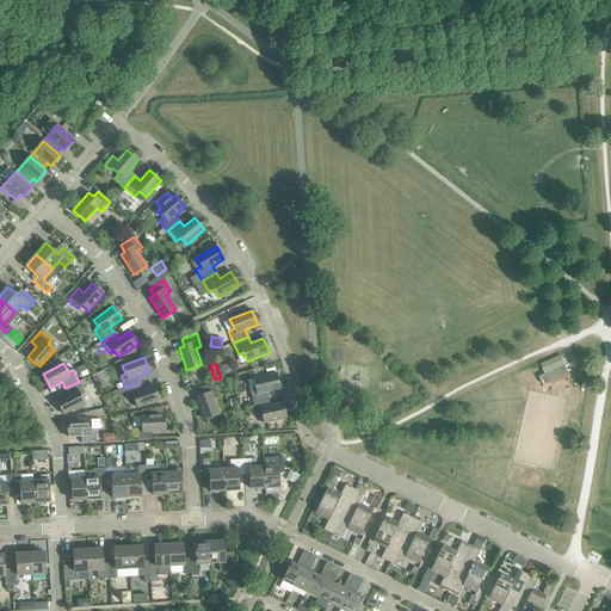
[(228,363),(221,366),(224,375),(232,371),(228,363)]
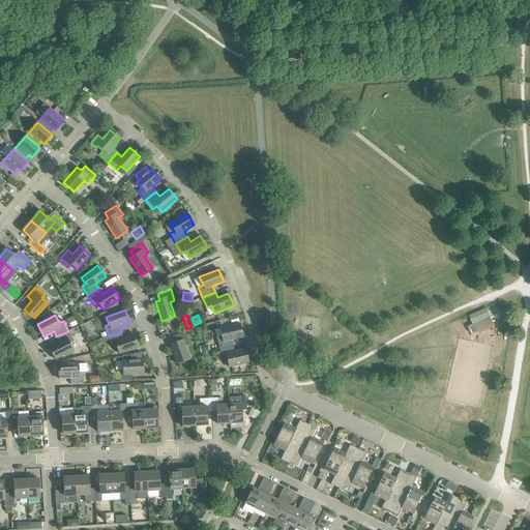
[(216,337),(219,349),(233,346),(231,340),(242,337),(239,324),(219,328),(222,336),(216,337)]
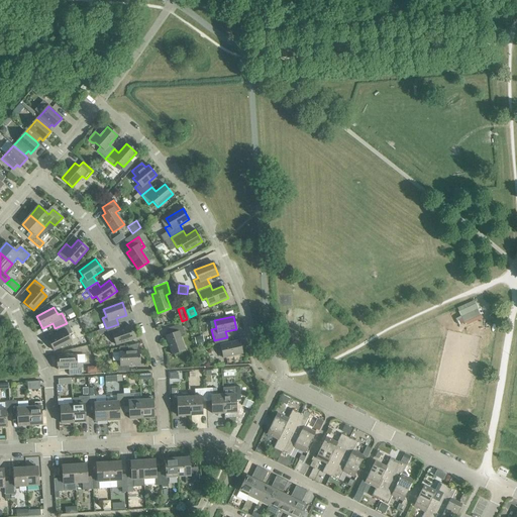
[(189,321),(183,323),(185,329),(191,327),(189,321)]
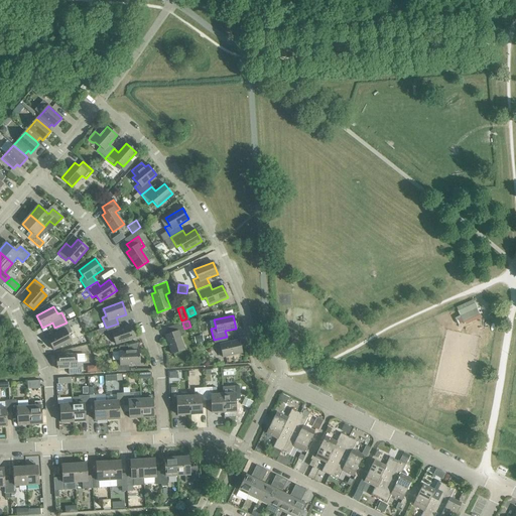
[(67,323),(54,328),(57,333),(47,339),(53,350),(72,342),(68,334),(72,332),(67,323)]
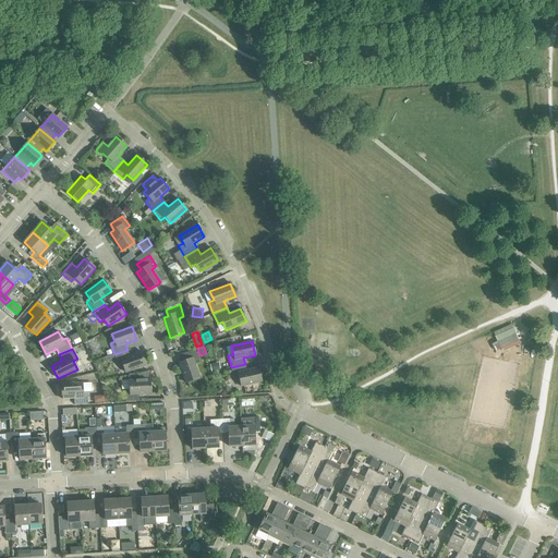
[(128,350),(114,354),(118,366),(122,364),(125,373),(145,366),(141,352),(130,356),(128,350)]
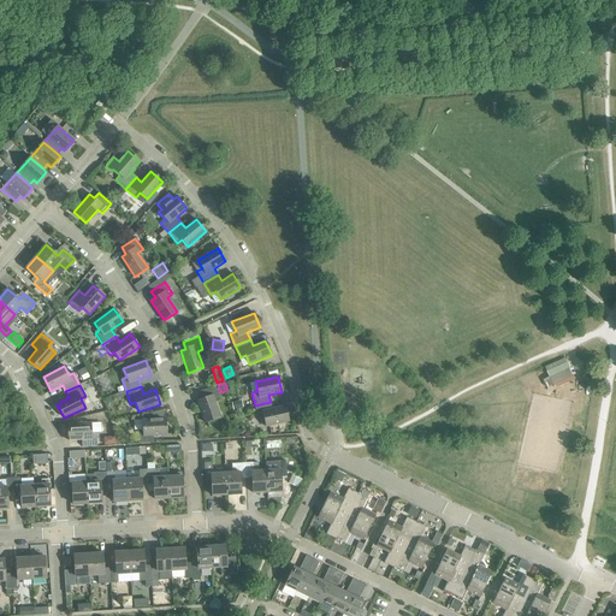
[(220,418),(214,401),(220,400),(215,386),(200,391),(202,398),(197,401),(205,424),(220,418)]
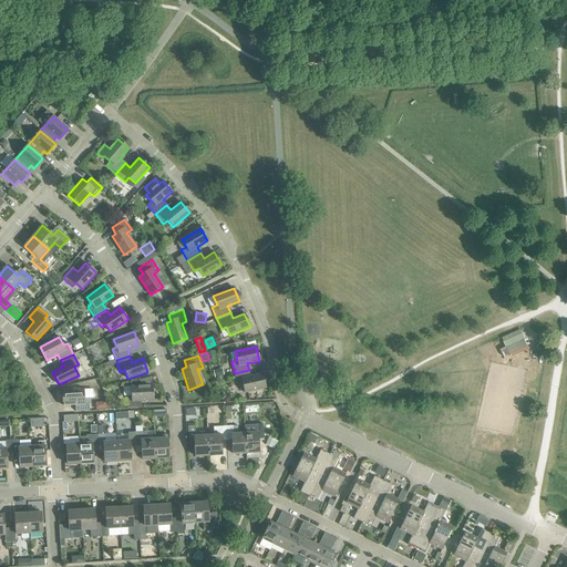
[(222,369),(213,371),(215,378),(224,375),(222,369)]
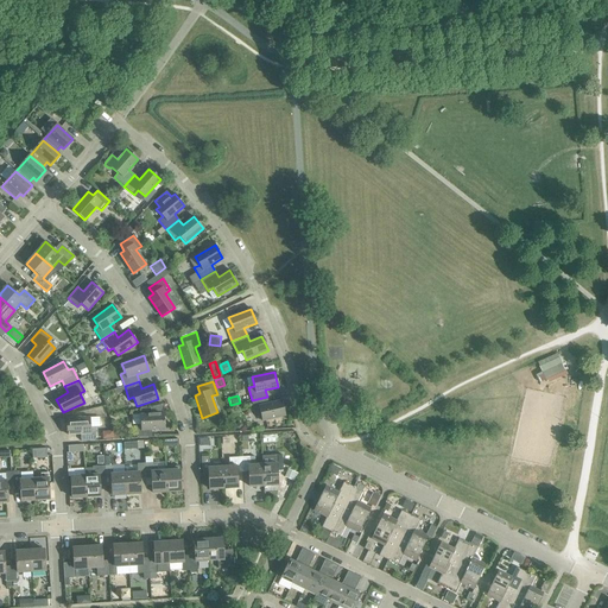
[(267,397),(252,400),(254,413),(260,412),(263,422),(285,416),(282,400),(268,404),(267,397)]
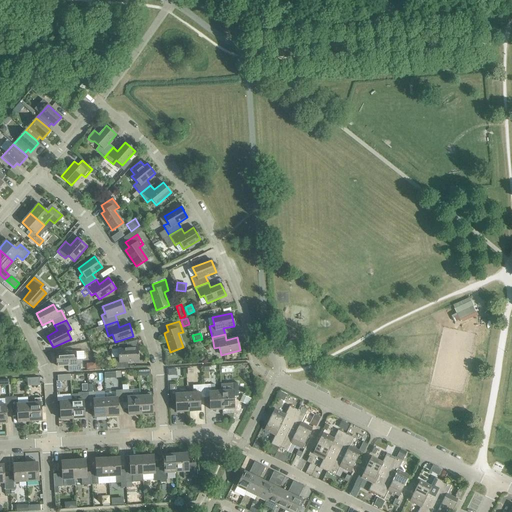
[(127,362),(139,361),(138,348),(125,349),(118,349),(118,357),(114,357),(115,369),(128,368),(127,362)]
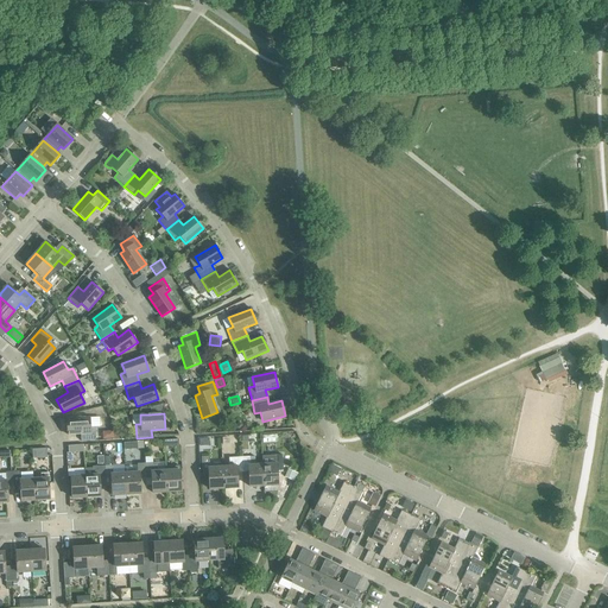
[(99,417),(89,418),(90,428),(95,428),(100,426),(99,417)]
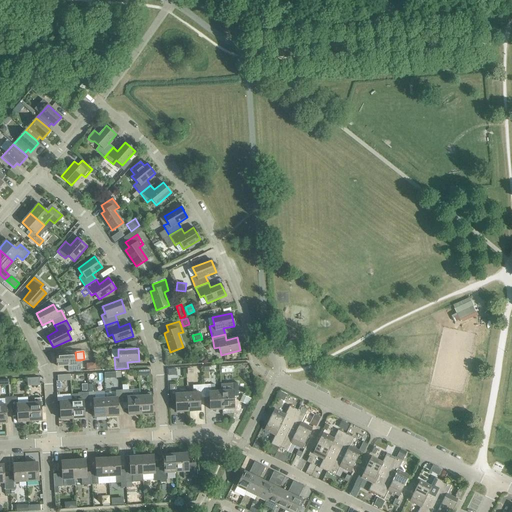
[(68,365),(68,371),(81,371),(80,360),(76,360),(75,352),(56,353),(56,366),(68,365)]
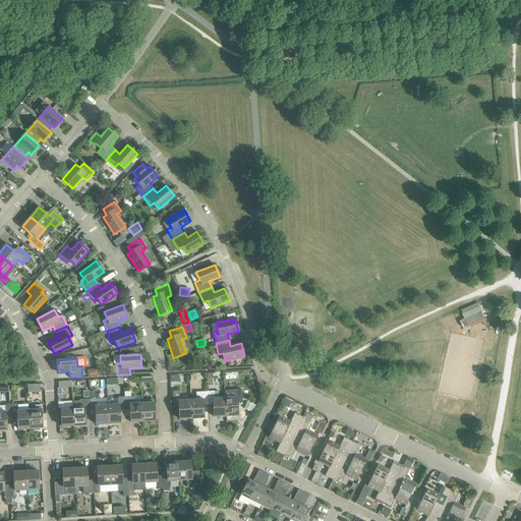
[(27,385),(27,393),(40,392),(40,385),(27,385)]
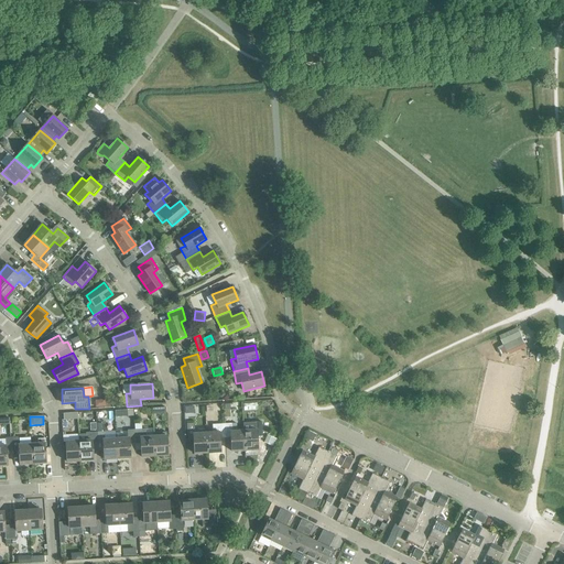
[(242,423),(243,431),(245,451),(258,449),(257,438),(262,438),(261,422),(242,423)]
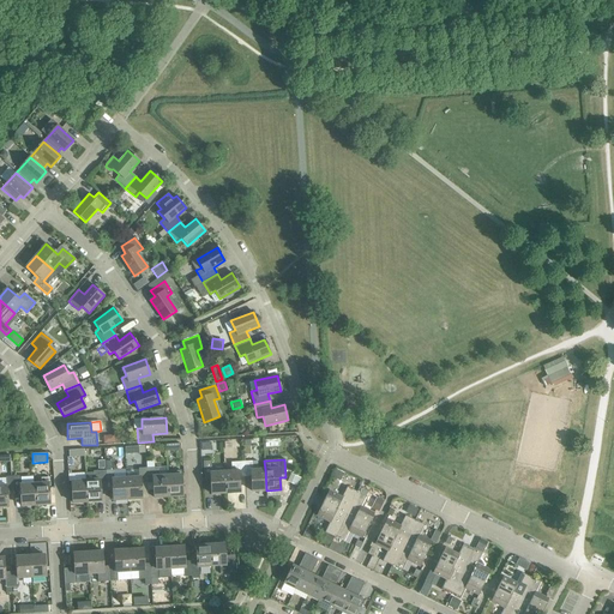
[(226,493),(224,471),(211,473),(211,461),(203,462),(204,480),(210,479),(211,494),(226,493)]
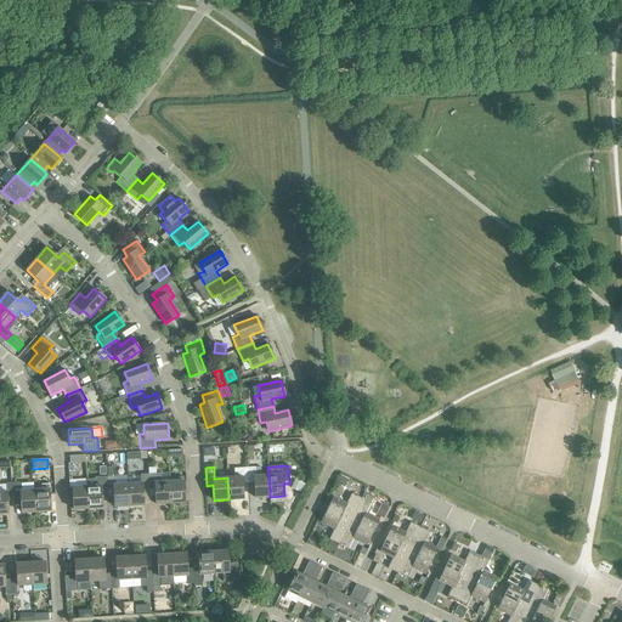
[(239,478),(227,478),(228,499),(243,499),(242,484),(248,484),(247,468),(239,468),(239,478)]
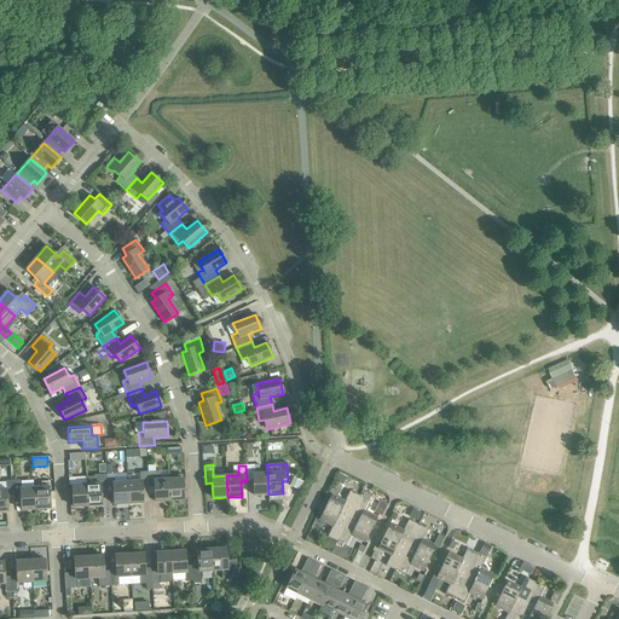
[(254,466),(246,466),(247,481),(253,480),(254,496),(268,495),(267,473),(254,474),(254,466)]
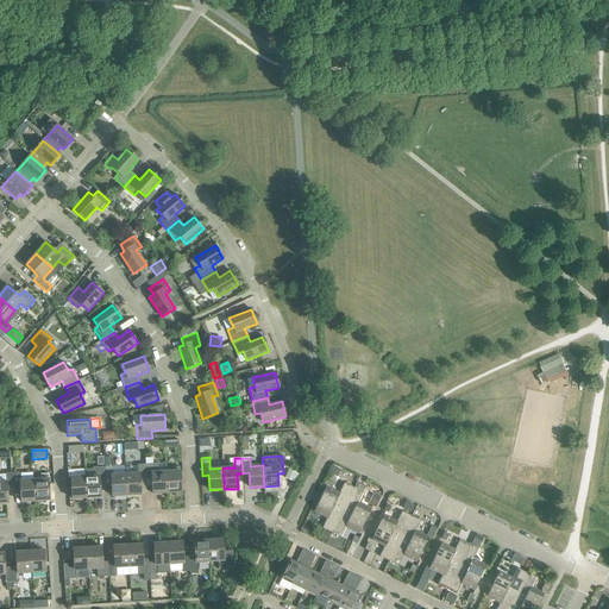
[(138,473),(125,473),(126,495),(140,495),(139,479),(145,479),(145,464),(137,465),(138,473)]
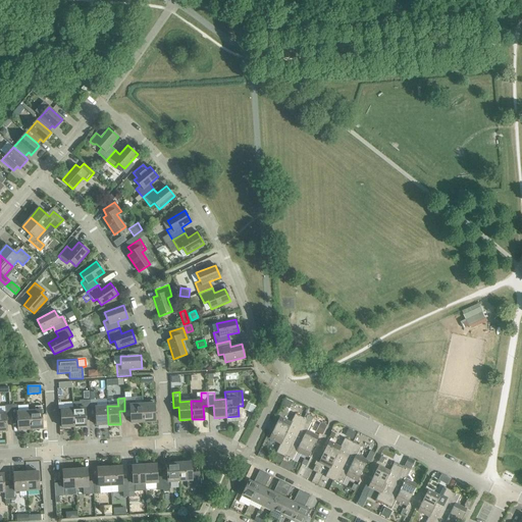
[(124,398),(124,411),(129,410),(131,423),(143,422),(142,404),(135,405),(135,398),(131,398),(124,398)]
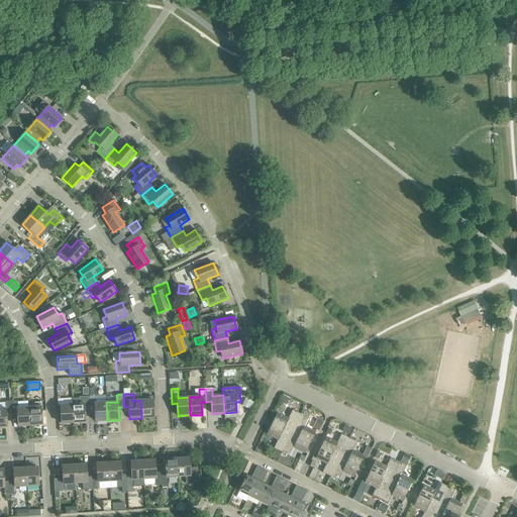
[(283,395),(280,401),(286,404),(289,398),(283,395)]
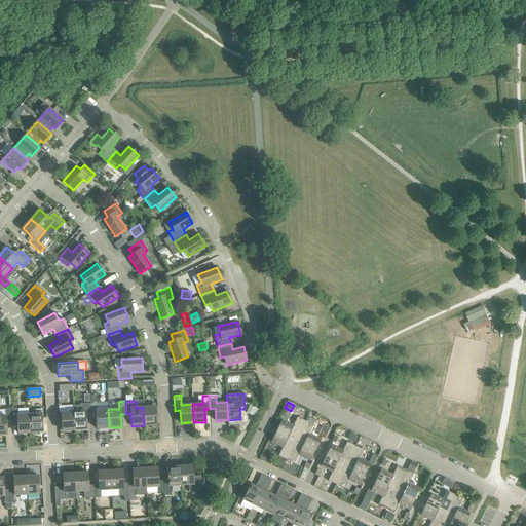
[(73,406),(73,412),(74,430),(86,429),(86,416),(90,416),(90,403),(80,404),(80,405),(73,406)]
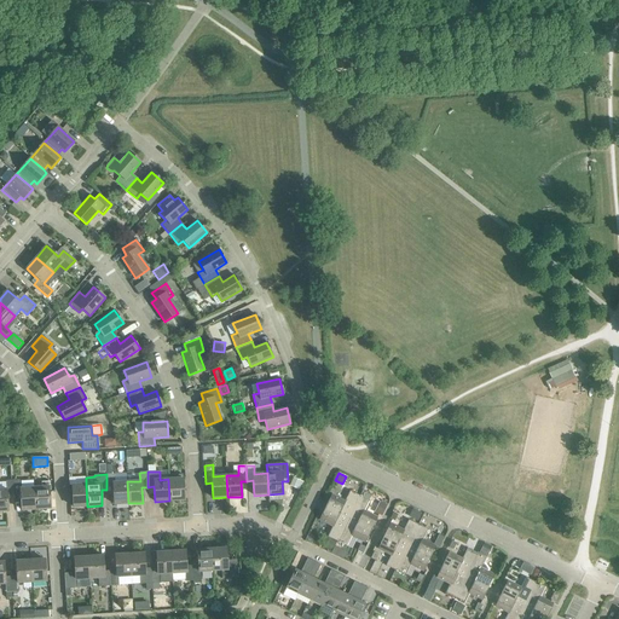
[(114,474),(106,474),(106,490),(113,490),(114,504),(128,503),(127,481),(115,482),(114,474)]
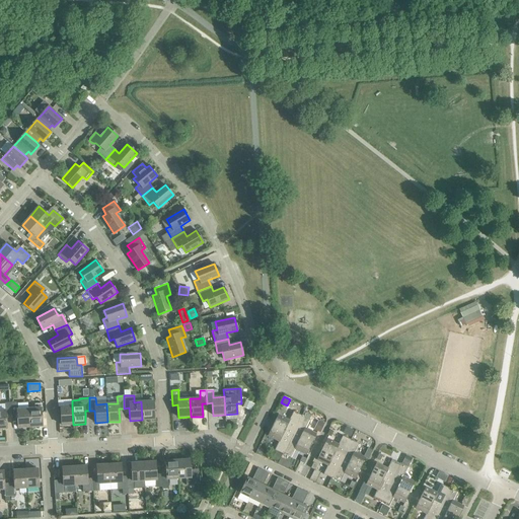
[(245,400),(242,406),(251,411),(254,404),(245,400)]
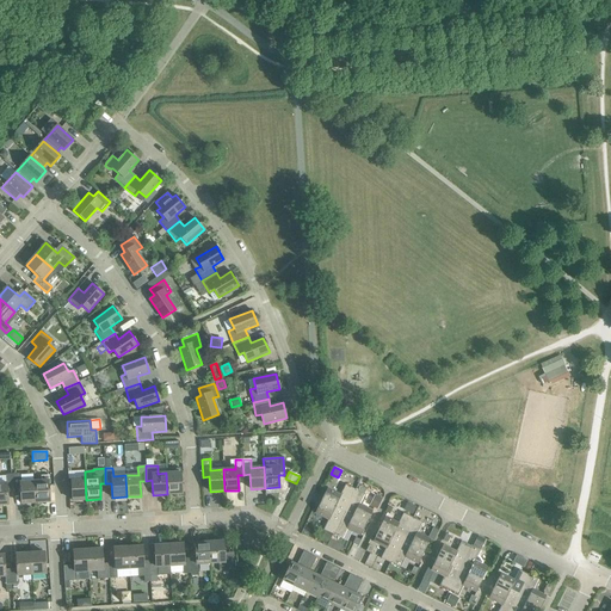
[(180,473),(166,473),(167,494),(181,494),(180,473)]
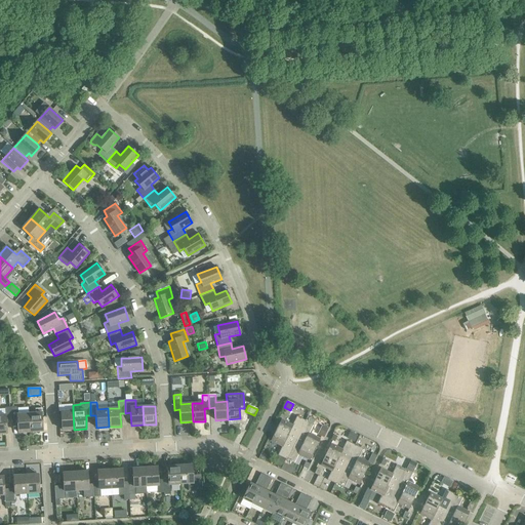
[(5,415),(0,415),(0,434),(6,434),(6,420),(11,420),(10,407),(5,408),(5,415)]
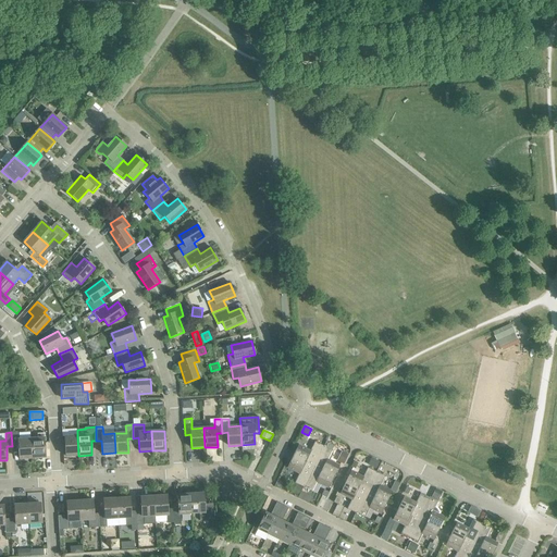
[(17,432),(11,432),(12,446),(19,445),(20,459),(33,458),(31,438),(19,440),(17,432)]
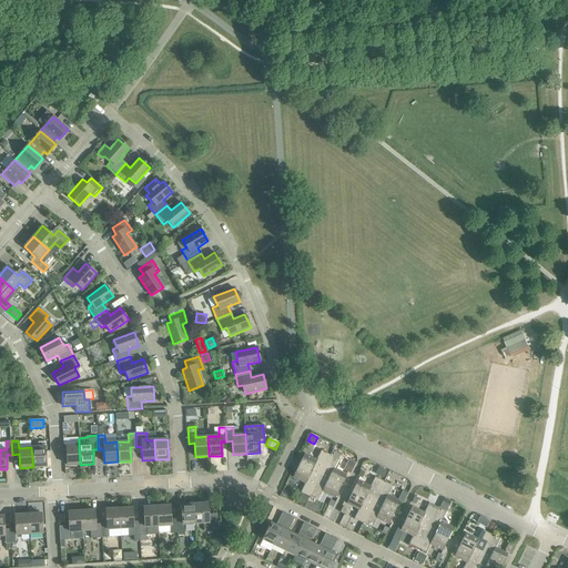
[(80,465),(79,445),(66,445),(67,465),(80,465)]
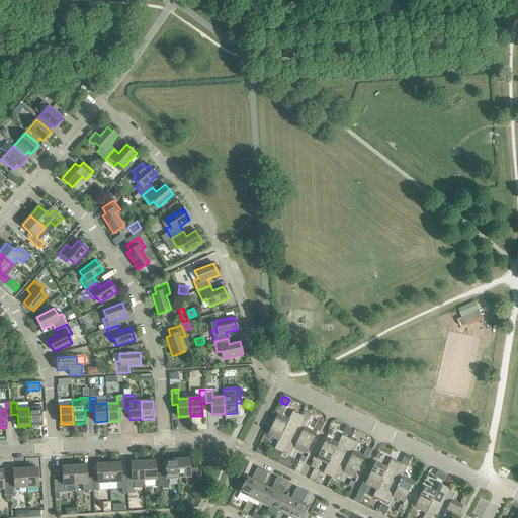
[(40,408),(28,408),(30,426),(42,425),(40,408)]
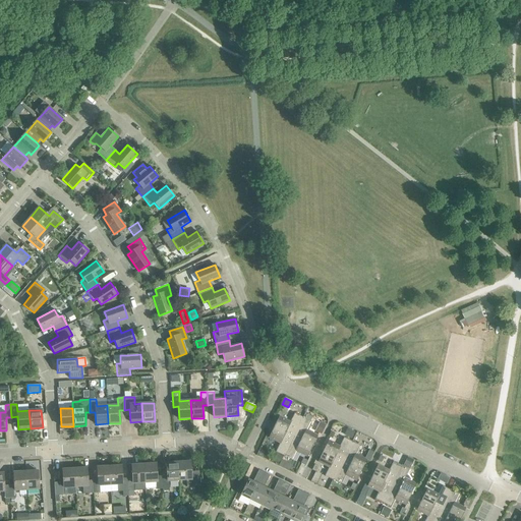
[(279,416),(274,427),(293,437),(302,417),(294,413),(290,422),(279,416)]
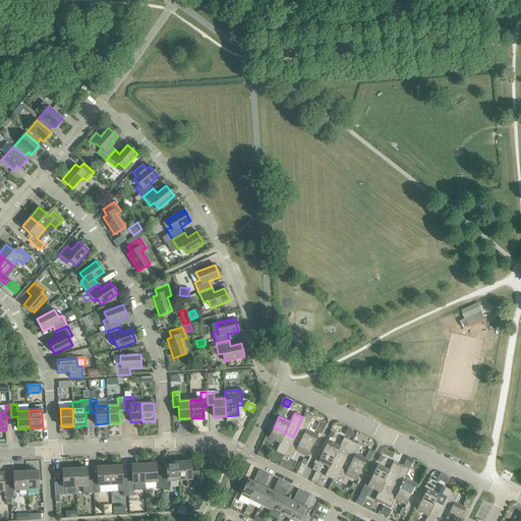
[(302,417),(293,437),(312,446),(317,436),(306,430),(310,421),(304,418),(302,417)]
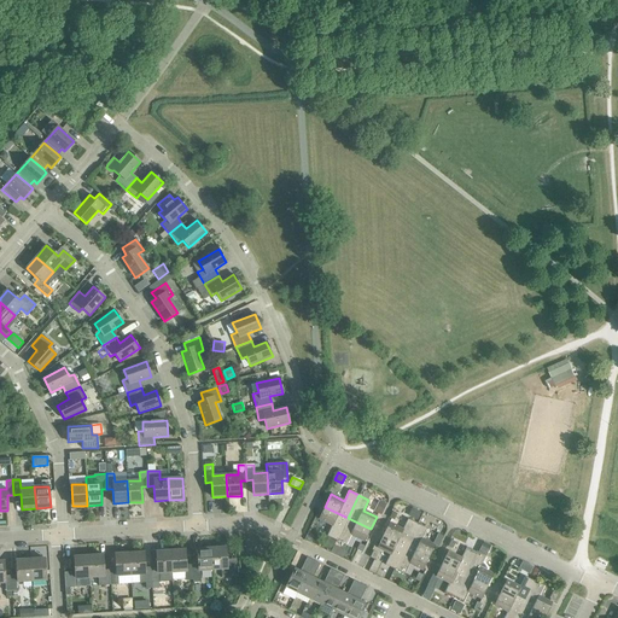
[(326,536),(336,541),(348,518),(325,507),(319,519),(332,525),(326,536)]
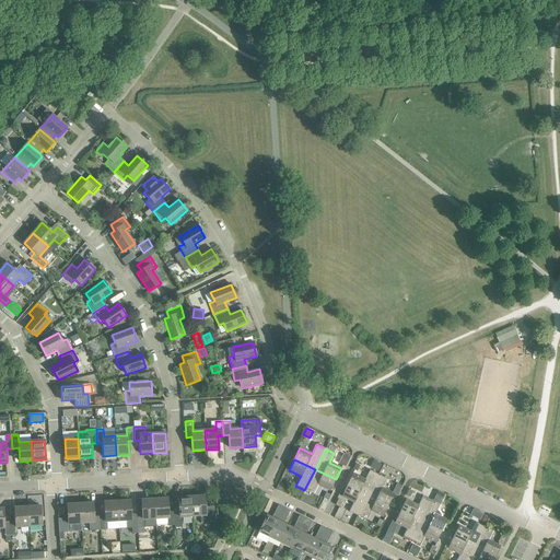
[(375,462),(372,468),(377,471),(381,465),(375,462)]
